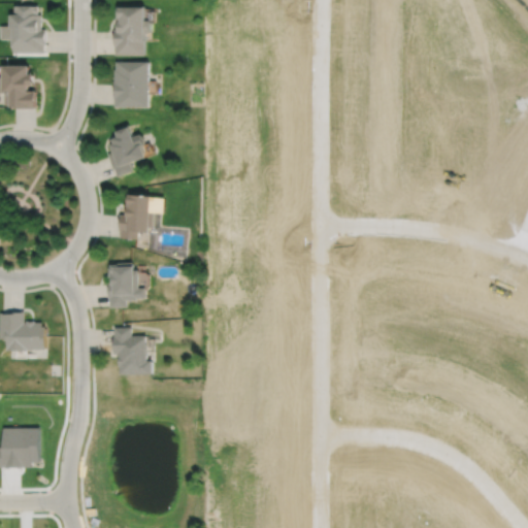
[(17,5),(17,13),(12,13),(12,25),(1,25),(2,37),(14,37),(14,52),(46,52),(46,44),(47,44),(47,28),(43,28),(43,13),(40,13),(40,4),(17,5)]
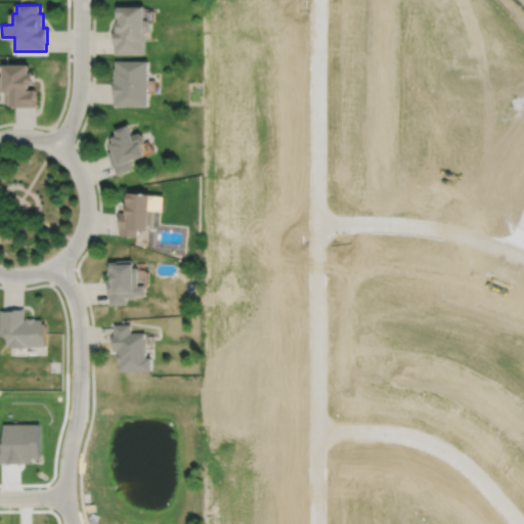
[(116,6),(116,29),(114,29),(114,45),(115,45),(115,53),(144,53),(144,6),(116,6)]
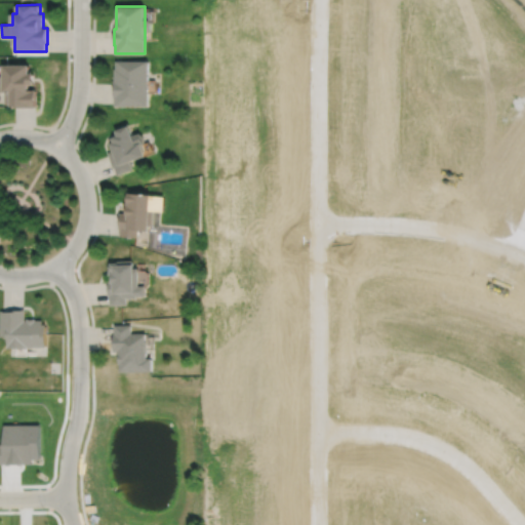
[(116,61),(116,69),(115,69),(115,81),(113,81),(113,96),(114,96),(114,106),(148,106),(149,61),(116,61)]
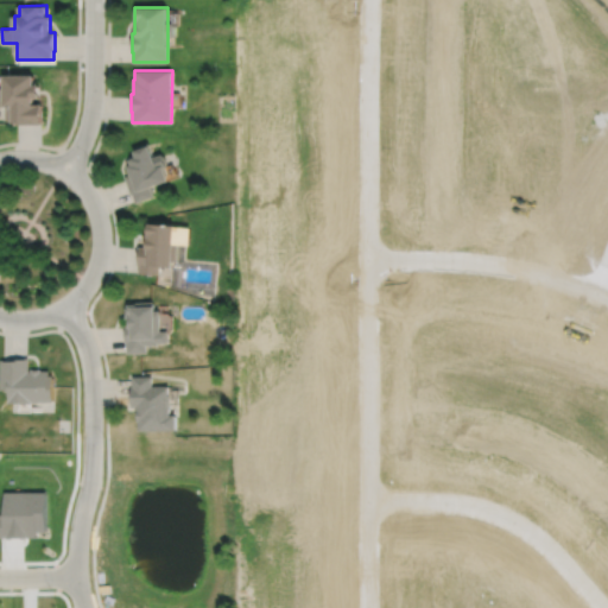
[(7,75),(7,88),(0,88),(0,106),(7,106),(7,119),(16,119),(16,124),(44,124),(44,105),(38,105),(38,97),(43,97),(43,84),(37,84),(38,75),(7,75)]
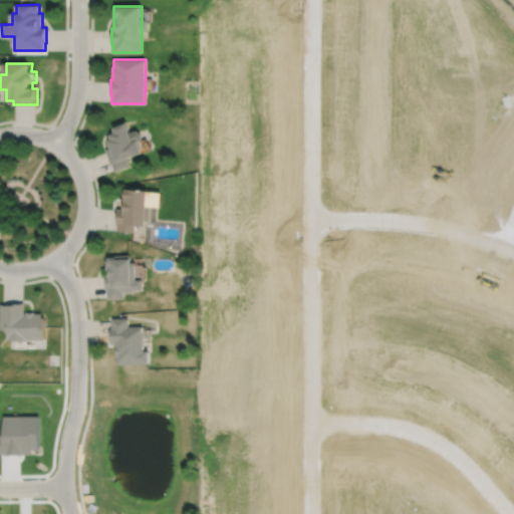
[(113,127),(114,130),(111,131),(108,137),(109,141),(108,141),(111,148),(105,150),(110,164),(112,164),(114,171),(131,166),(127,159),(144,154),(140,142),(142,142),(141,139),(142,138),(140,133),(139,134),(138,131),(131,133),(126,123),(113,127)]
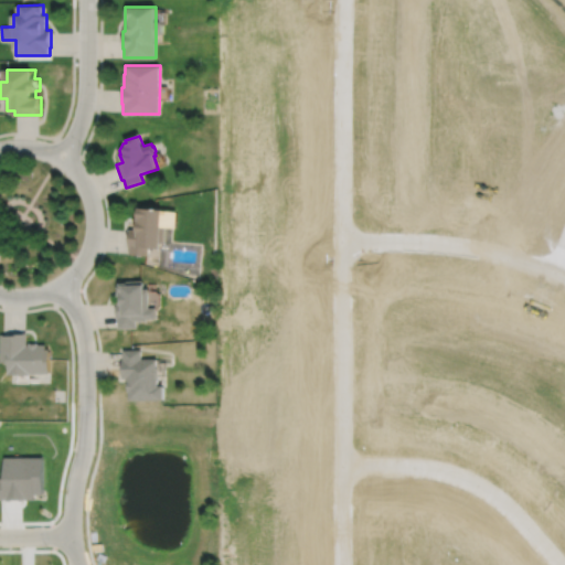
[(139,209),(138,215),(137,215),(136,220),(139,221),(138,222),(137,231),(129,230),(127,246),(129,246),(128,254),(148,256),(149,249),(160,251),(161,244),(164,244),(166,226),(162,225),(163,211),(139,209)]
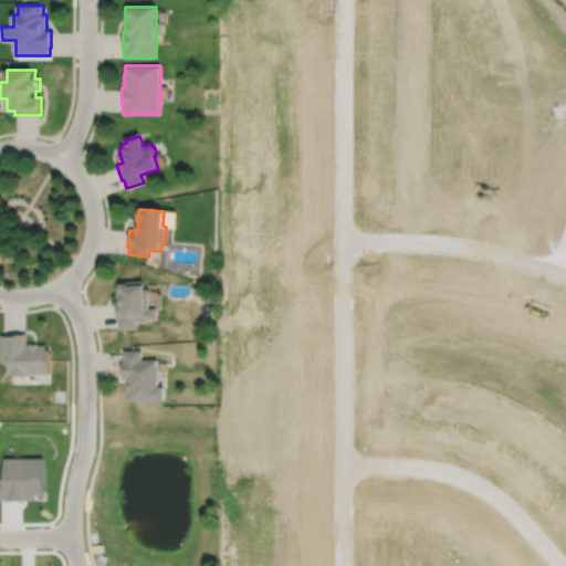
[(117,287),(117,297),(119,297),(119,303),(117,303),(117,321),(118,321),(118,329),(137,329),(137,322),(148,322),(148,321),(158,321),(158,310),(149,310),(149,291),(145,291),(145,287),(144,287),(144,282),(126,282),(126,284),(119,284),(119,287),(117,287)]
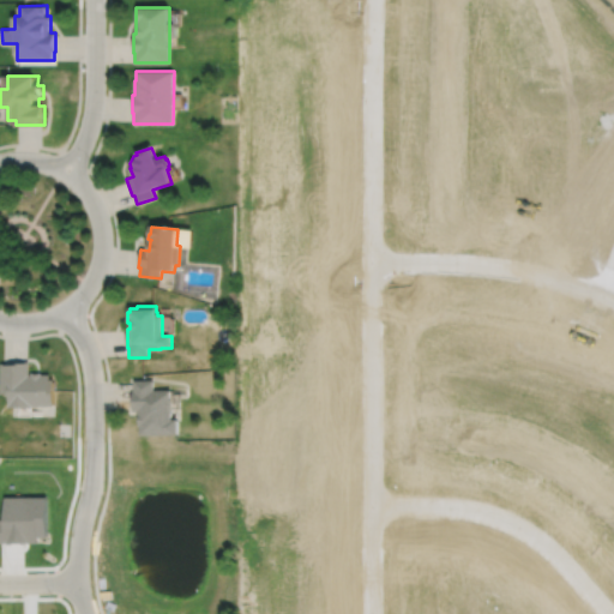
[(1,361),(1,390),(10,390),(10,403),(34,403),(55,403),(55,377),(50,377),(50,372),(42,372),(42,369),(32,369),(32,372),(30,372),(30,359),(10,359),(10,361),(1,361)]
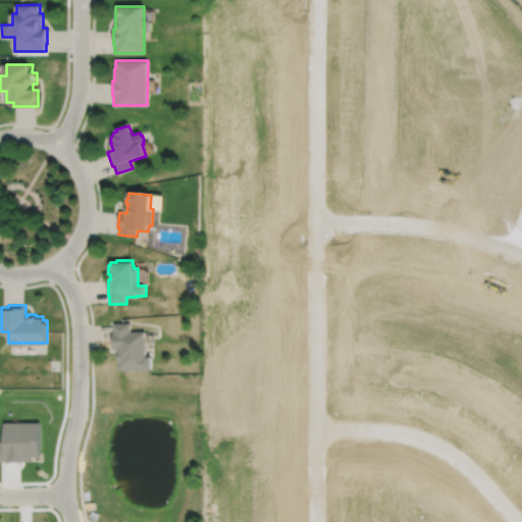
[(114,324),(114,332),(113,332),(113,350),(118,350),(118,362),(119,362),(119,370),(152,370),(151,358),(147,358),(146,343),(145,343),(145,332),(131,332),(131,324),(114,324)]
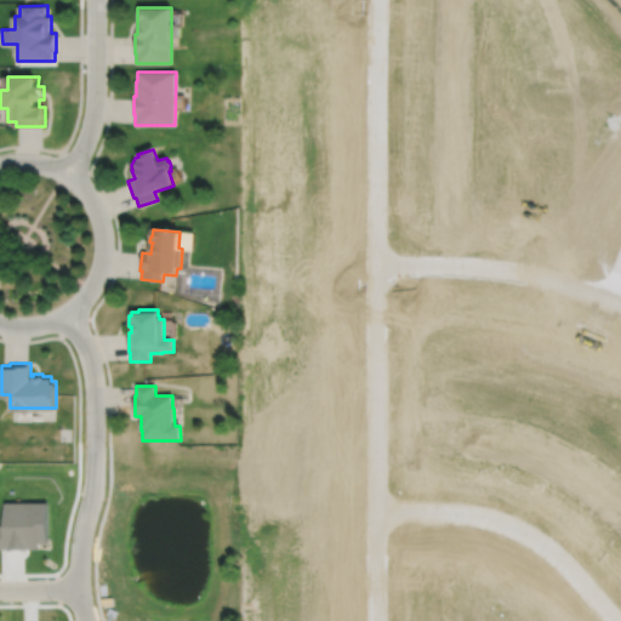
[(5,502),(5,525),(0,525),(0,546),(9,546),(9,547),(23,547),(23,546),(36,546),(36,540),(46,540),(46,502),(29,502),(29,508),(16,508),(16,502),(5,502)]
